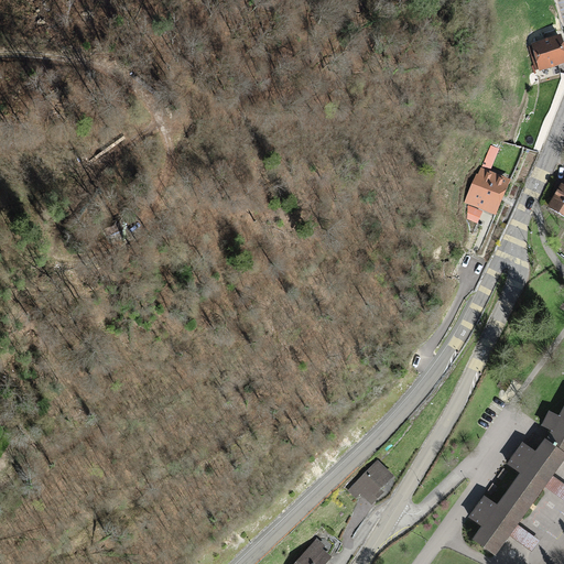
[(563,49),(561,39),(530,47),(537,73),(563,65),(563,49)]
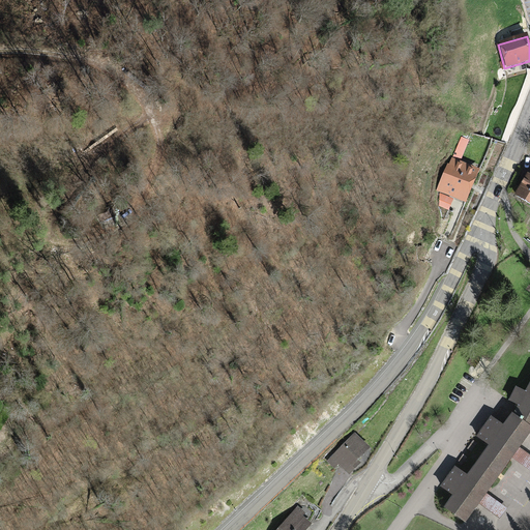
[(479,171),(452,158),(438,192),(465,203),(479,171)]
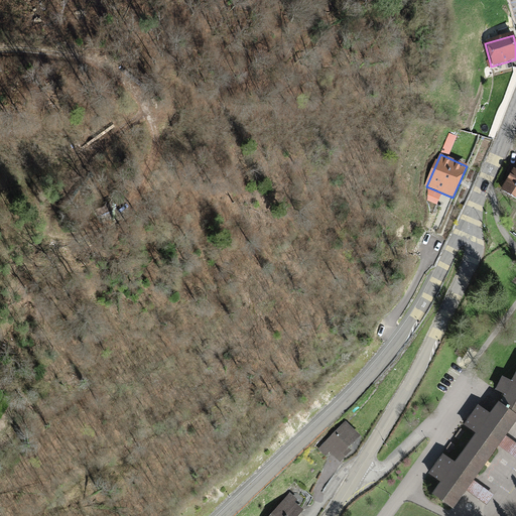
[(515,170),(514,169),(500,190),(515,201),(515,170)]
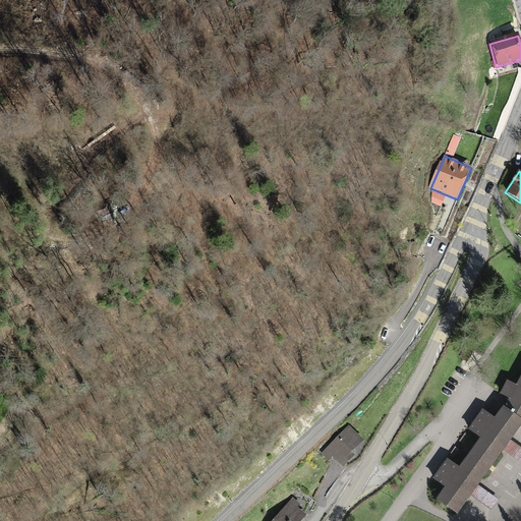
[(433,193),(429,201),(439,207),(444,198),(433,193)]
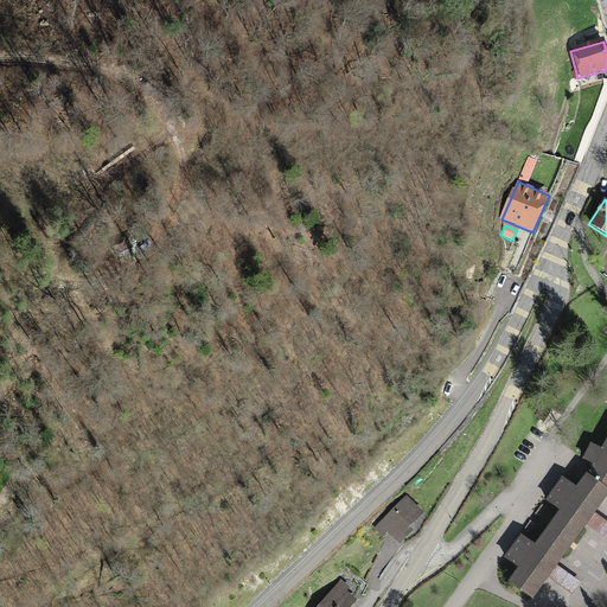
[(126,236),(112,242),(116,253),(131,247),(126,236)]
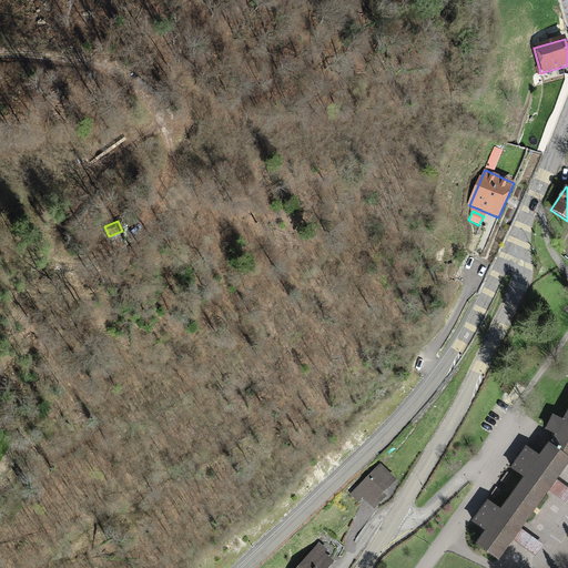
[(567,408),(563,419),(551,414),(545,426),(554,432),(548,440),(567,454),(567,408)]
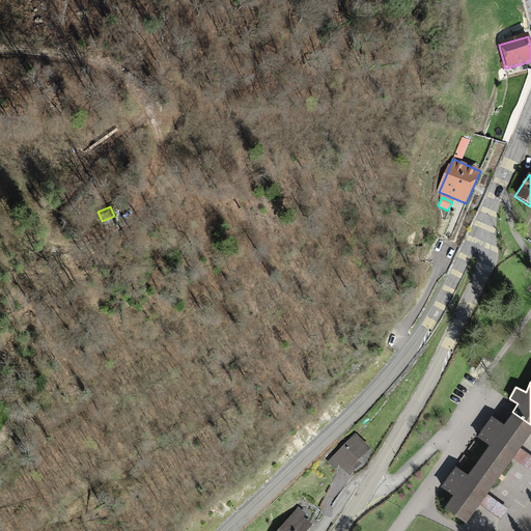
[(521,447),(530,431),(530,424),(512,412),(504,425),(493,417),(478,437),(492,446),(470,477),(454,467),(440,488),(453,498),(445,509),(468,524),(481,504),(488,494),(512,459),(521,447)]
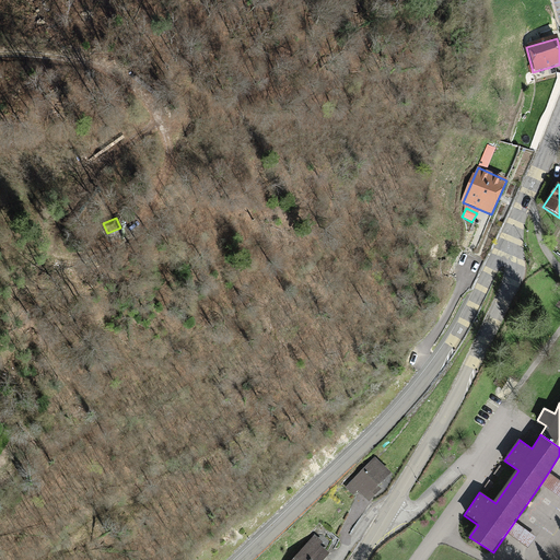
[(394,475),(376,458),(348,488),(356,496),(360,491),(369,500),(394,475)]
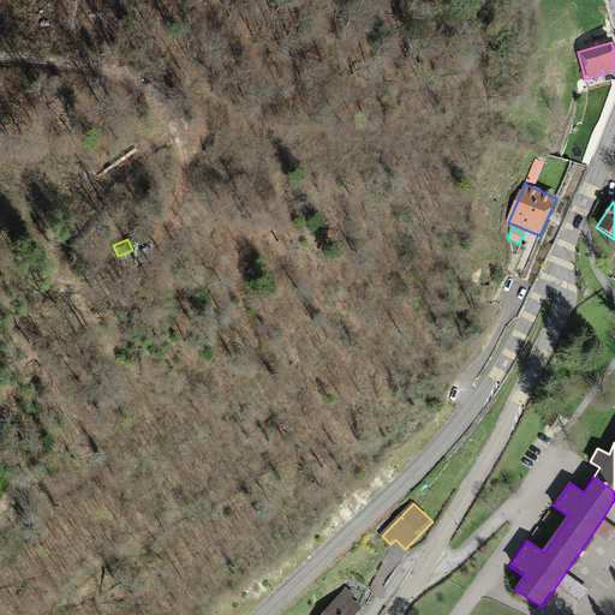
[(614,526),(603,518),(593,532),(614,547),(614,526)]
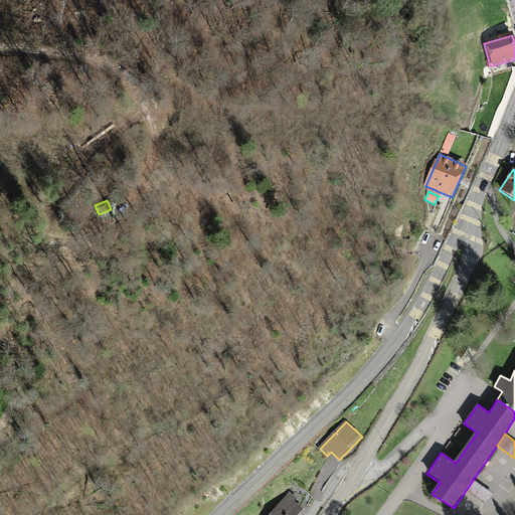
[(492,492),(474,479),(467,489),(486,502),(492,492)]
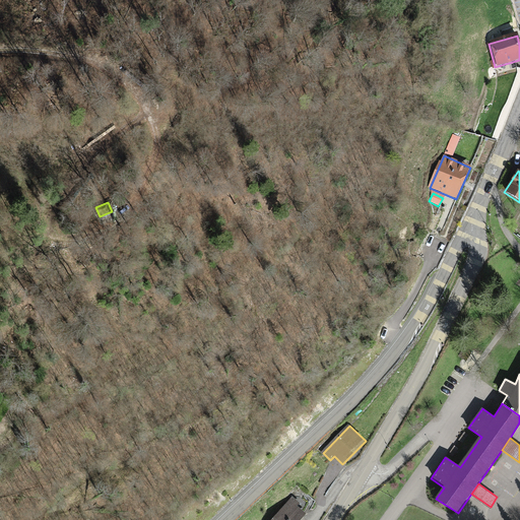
[(307,519),(287,504),(273,519),(307,519)]
